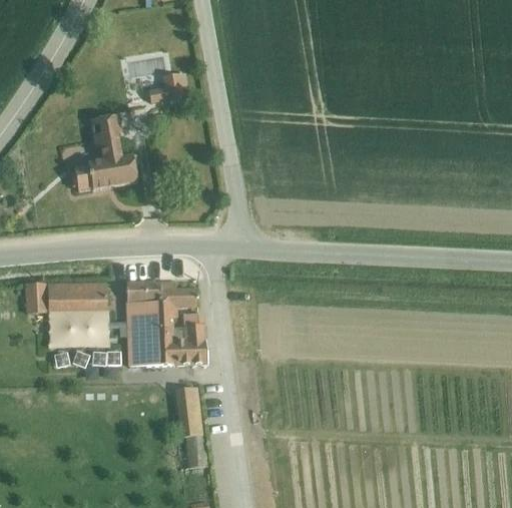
[(182,70),(166,71),(167,85),(151,86),(153,102),(186,98),(182,70)]
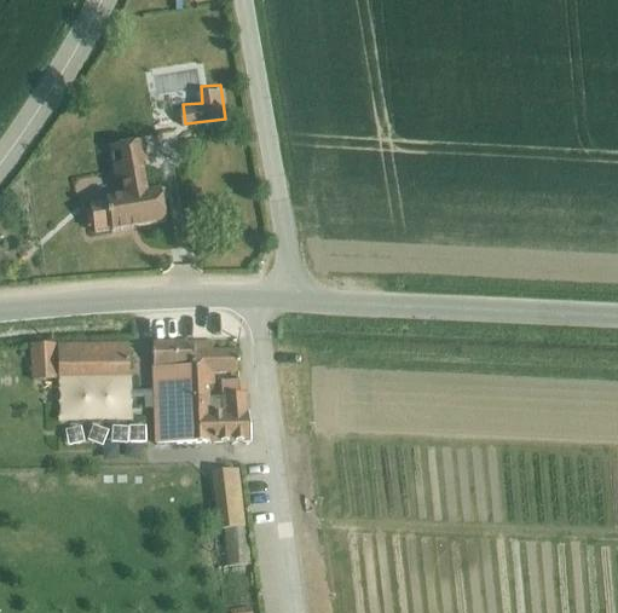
[(111,226),(111,229),(166,219),(162,197),(167,197),(165,186),(146,190),(142,158),(138,158),(134,139),(110,143),(115,175),(121,174),(123,194),(107,196),(107,197),(91,200),(91,204),(85,206),(88,226),(94,225),(96,230),(111,226)]
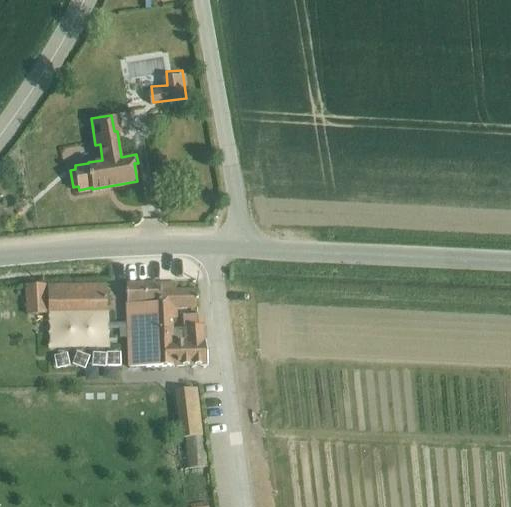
[(104,282),(47,280),(48,307),(104,307),(104,282)]
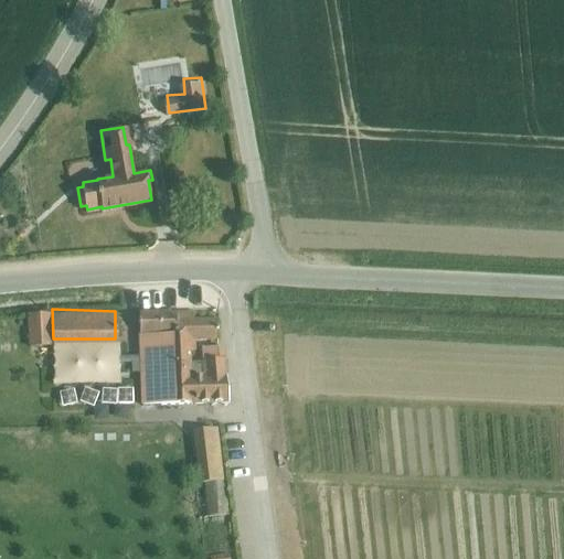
[(193,309),(140,309),(140,330),(138,331),(139,358),(131,359),(131,368),(140,368),(141,400),(192,399),(194,404),(231,399),(225,344),(201,345),(203,372),(191,372),(191,347),(197,347),(197,336),(219,336),(219,315),(193,316),(193,309)]
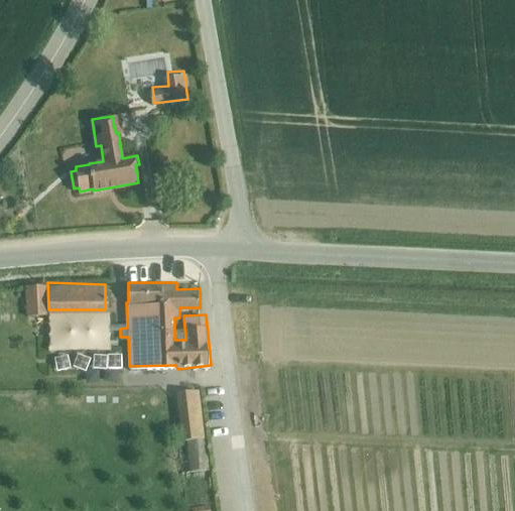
[(44,312),(45,283),(27,285),(27,312),(44,312)]
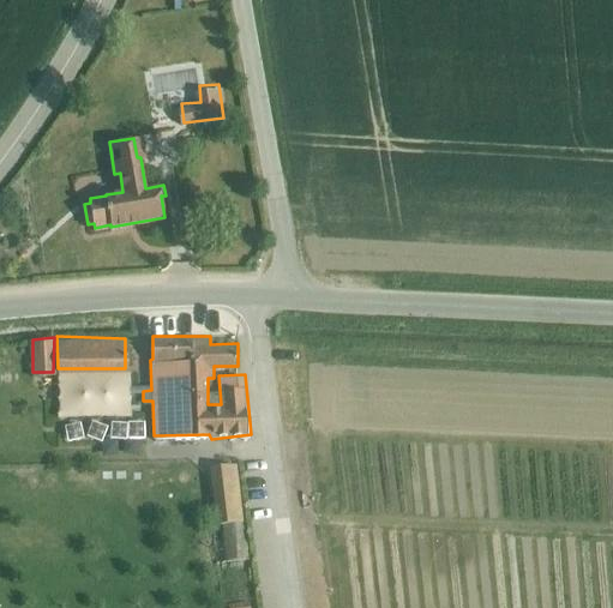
[(223,497),(245,494),(240,465),(218,468),(223,497)]
